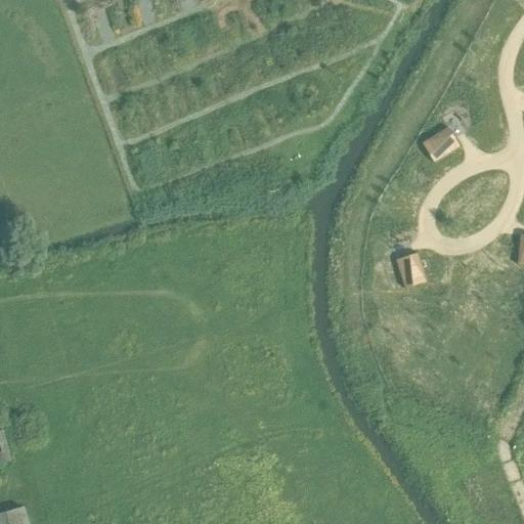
[(461,148),(448,128),(423,144),(435,164),(461,148)]
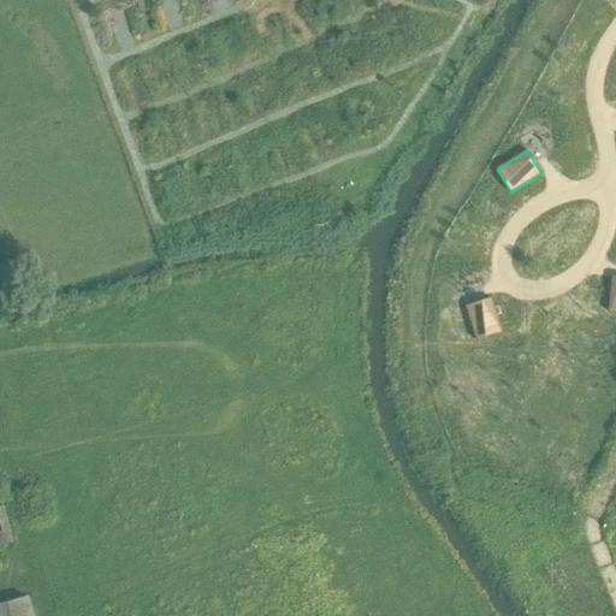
[(503,332),(491,298),(466,308),(478,341),(503,332)]
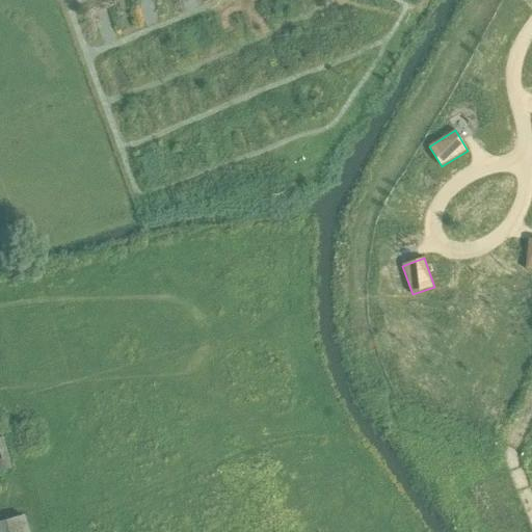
[(0,471),(10,468),(0,430),(0,471)]
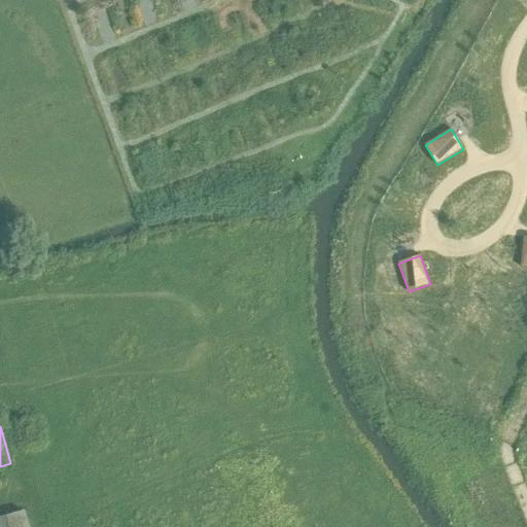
[(0,518),(0,526),(27,526),(23,511),(0,518)]
